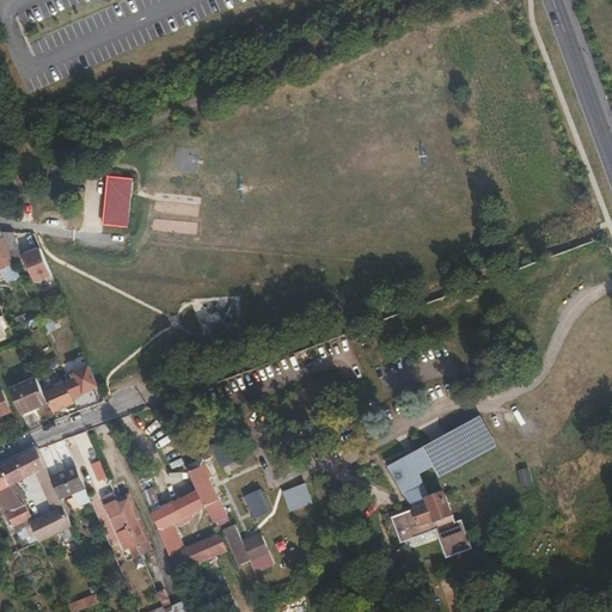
[(110,177),(105,225),(128,227),(134,179),(110,177)]
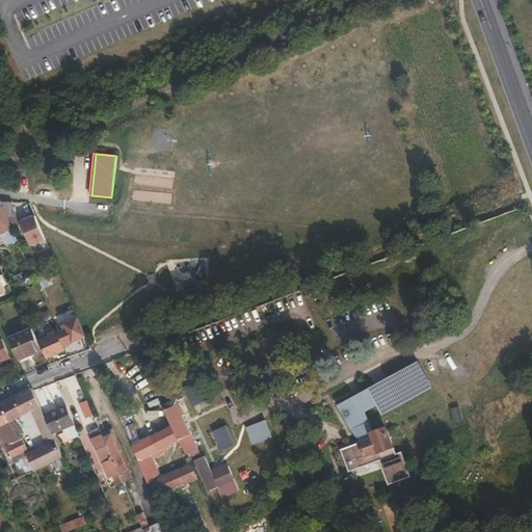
[(19,179),(6,180),(6,189),(20,188),(19,179)]
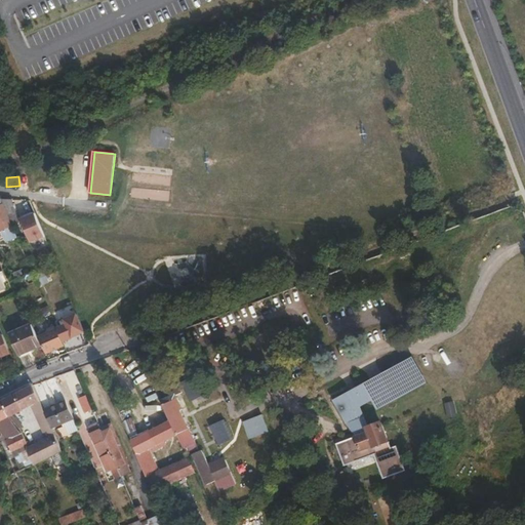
[(0,196),(0,228),(2,233),(6,243),(17,238),(11,225),(1,199),(0,196)]
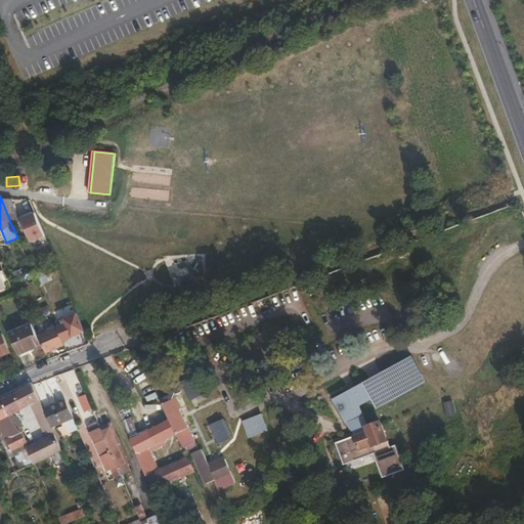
[(1,199),(11,224),(20,220),(27,217),(20,202),(20,199),(13,200),(1,199)]
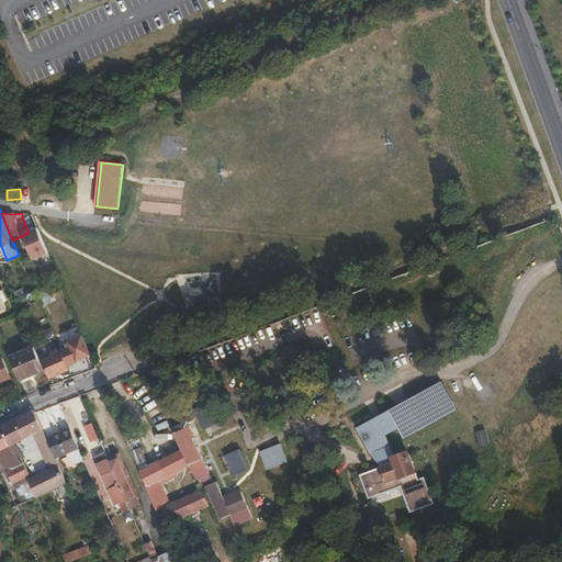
[(41,238),(25,245),(32,260),(47,254),(41,238)]
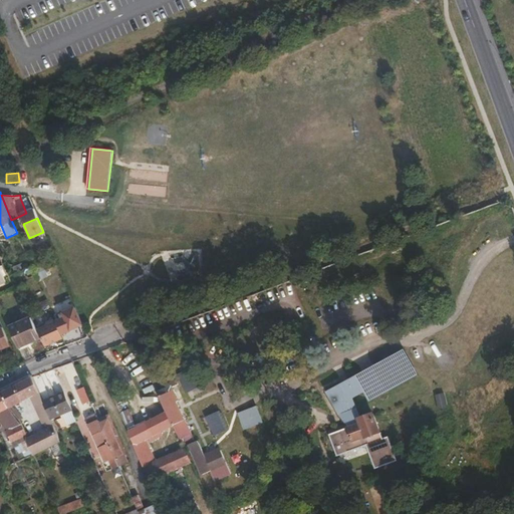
[(33,255),(28,258),(32,266),(35,275),(36,275),(44,271),(45,271),(41,261),(39,262),(39,260),(35,261),(33,255)]
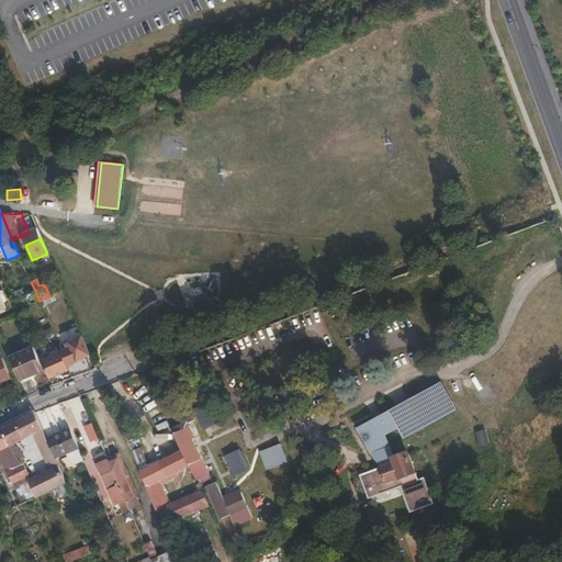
[(14,292),(17,299),(23,296),(25,295),(22,289),(14,292)]
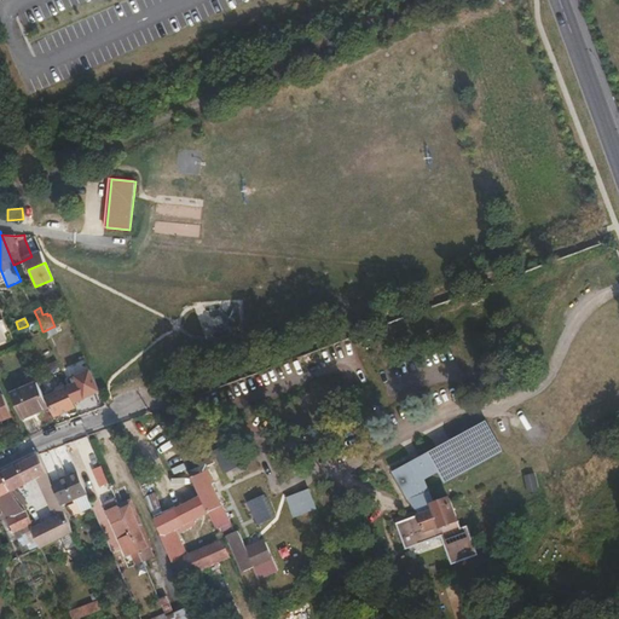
[(28,325),(25,327),(29,333),(41,328),(38,320),(28,325)]
